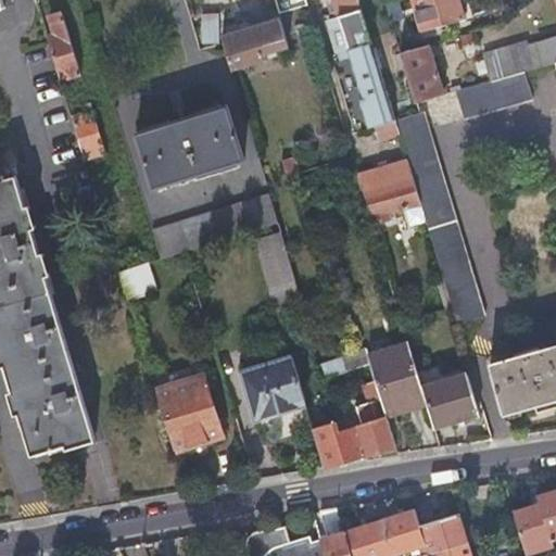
[(370,40),(358,0),(333,0),(335,2),(328,4),(330,12),(337,10),(339,16),(328,20),(338,50),(370,40)]
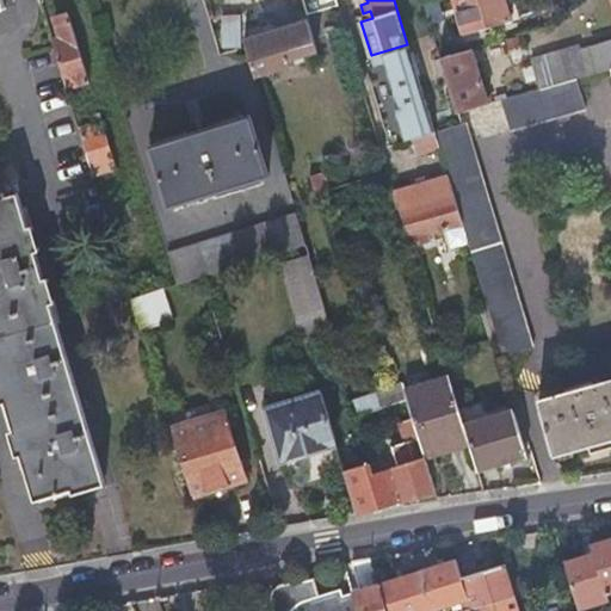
[(511,18),(504,0),(455,0),(464,32),(511,18)]
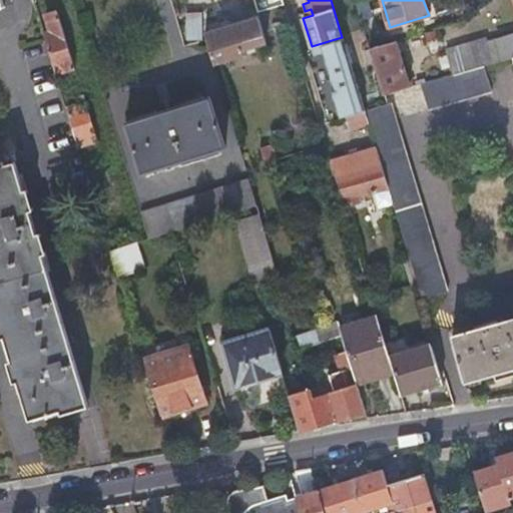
[(50,30),(43,33),(55,71),(74,65),(57,10),(45,14),(50,30)]
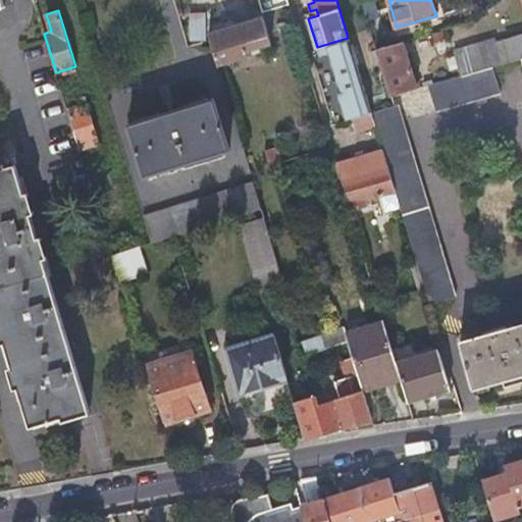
[(263,15),(208,33),(209,34),(217,63),(246,55),(245,50),(271,41),(263,15)]
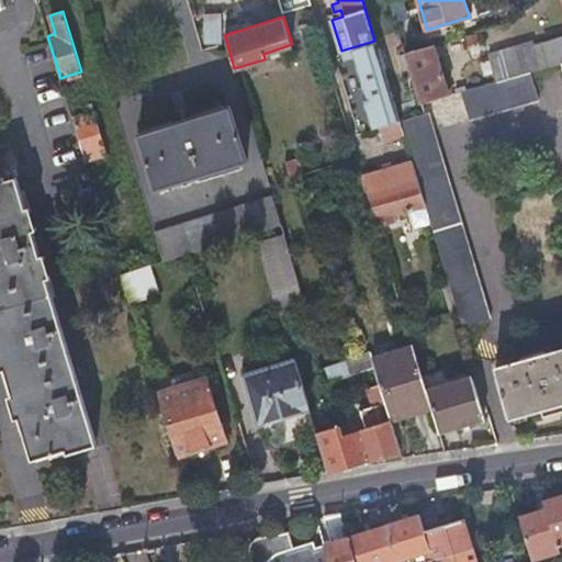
[(561,36),(542,43),(542,44),(532,46),(531,42),(489,53),(496,80),(529,71),(561,62),(561,36)]
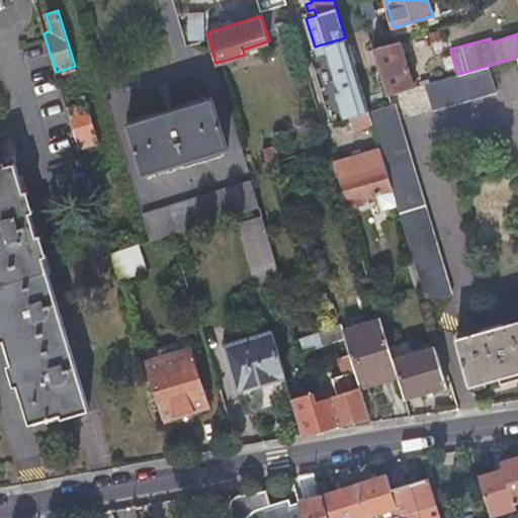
[(367,110),(345,37),(315,47),(317,56),(328,52),(340,90),(337,91),(345,117),(349,116),(367,110)]
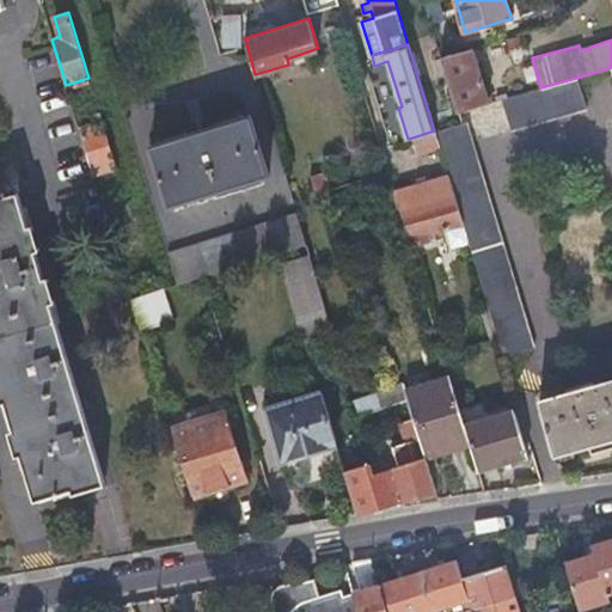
[(440,56),(458,111),(488,103),(471,47),(440,56)]
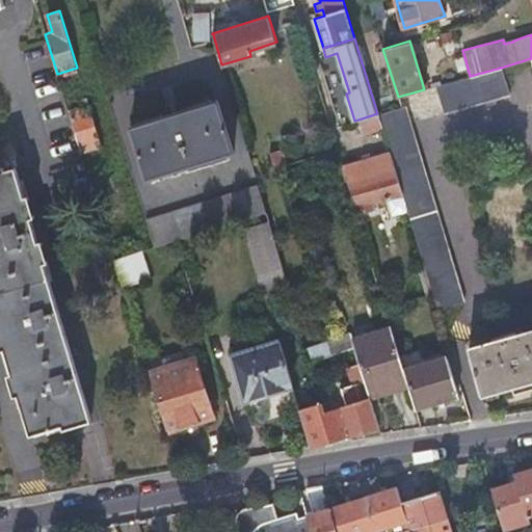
[(531,58),(531,60),(531,328),(470,347),(483,395),(531,381),(531,58)]
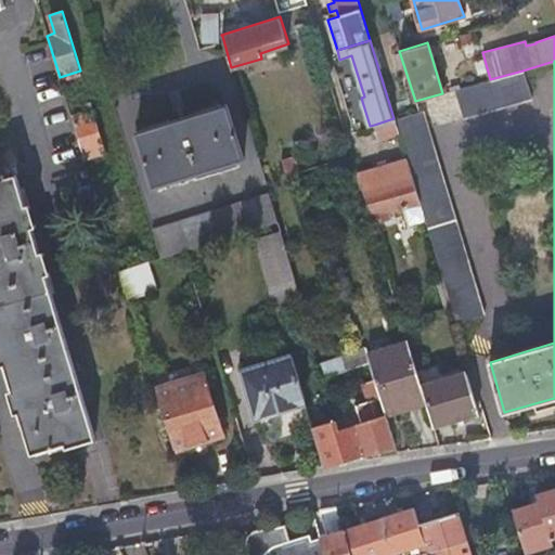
[(523,71),(490,79),(453,90),(463,117),(530,99),(523,71)]
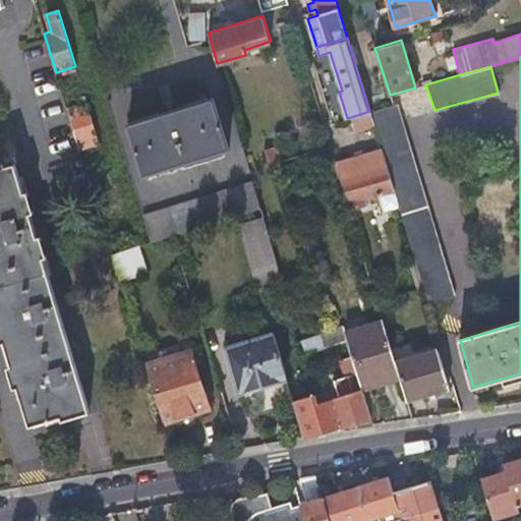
[(78,147),(99,140),(84,97),(79,98),(81,103),(66,108),(78,147)]
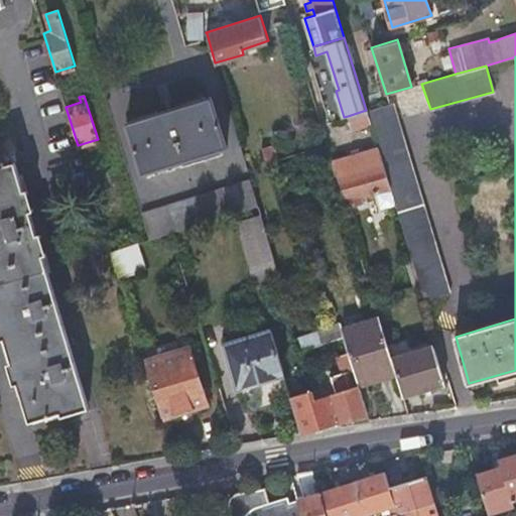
[(212,97),(127,123),(142,172),(227,146),(212,97)]
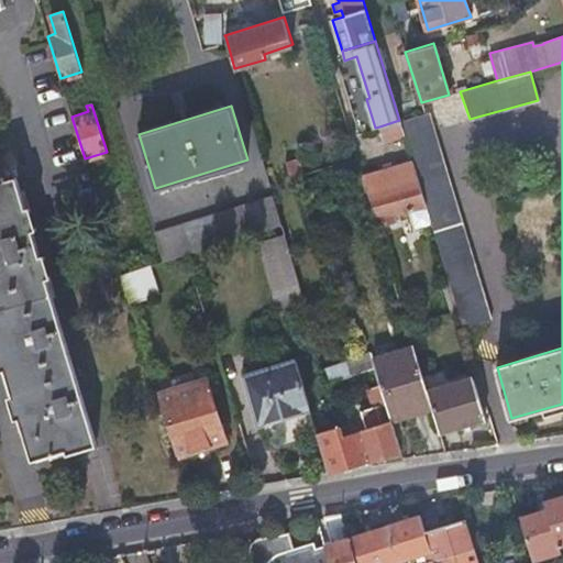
[(424,205),(462,328),(490,319),(427,112),(423,113),(399,120),(404,134),(411,162),(424,205)]
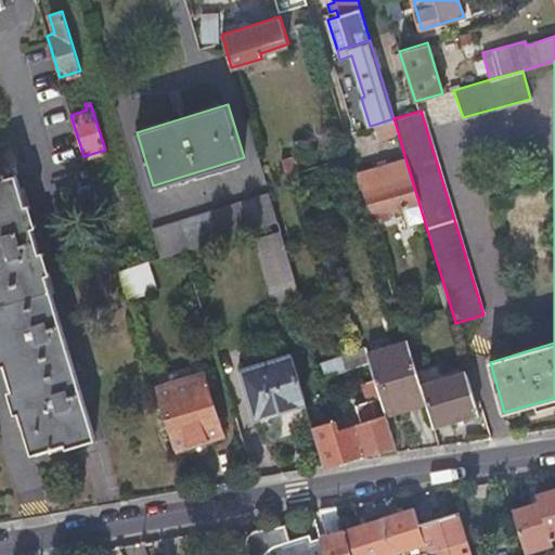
[(378,139),(398,132),(394,118),(374,125),(378,139)]
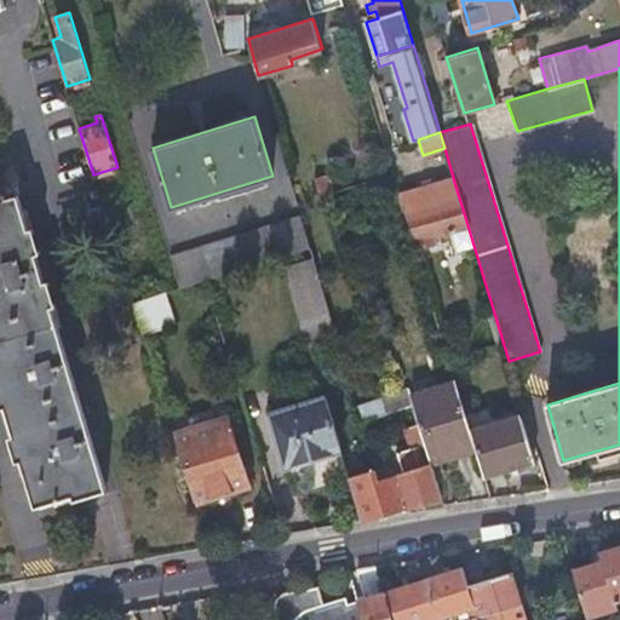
[(319,194),(333,189),(328,173),(314,177),(319,194)]
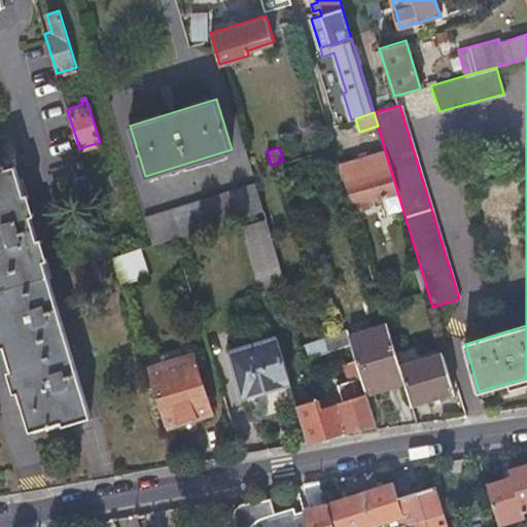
[(385,151),(340,165),(353,211),(372,205),(370,200),(397,191),(385,151)]
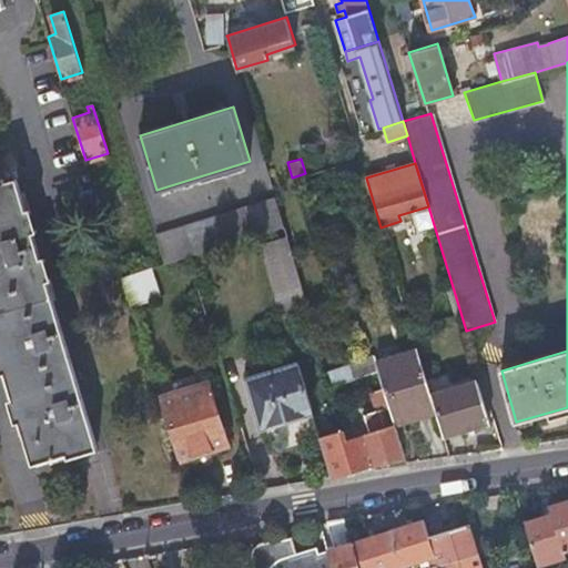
[(0,355),(32,463),(97,444),(14,178),(4,182),(2,176),(0,176),(0,355)]
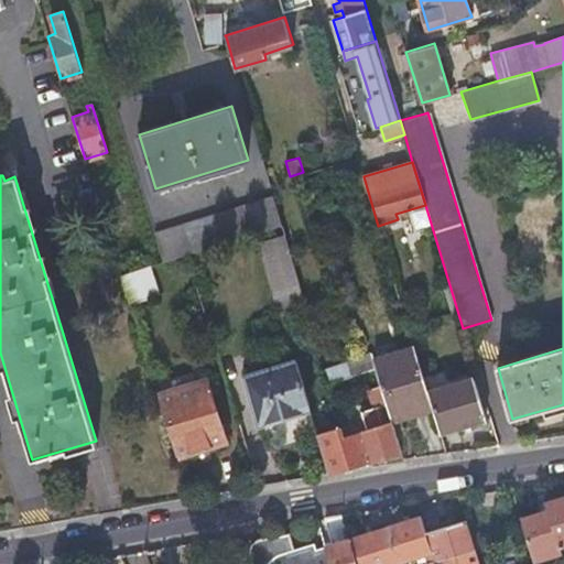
[(273,196),(154,234),(163,260),(282,225),(273,196)]
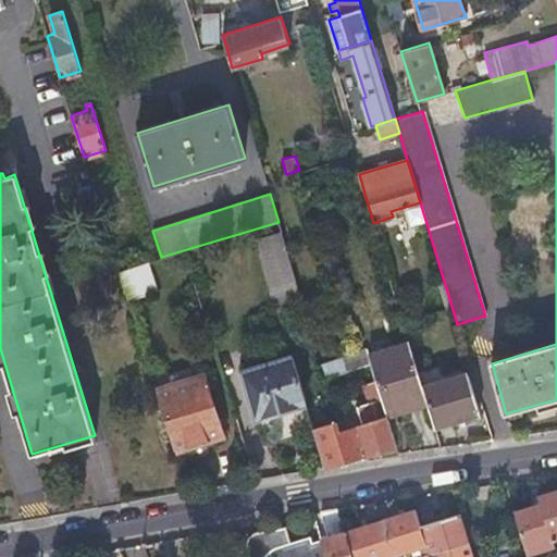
[(302,304),(281,231),(258,238),(279,312),(302,304)]
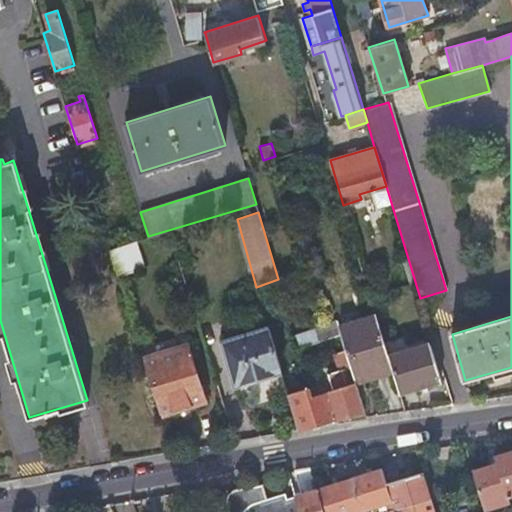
[(392,370),(388,355),(376,315),(339,326),(337,320),(315,326),(316,333),(319,340),(341,333),(346,349),(355,381),(392,370)]
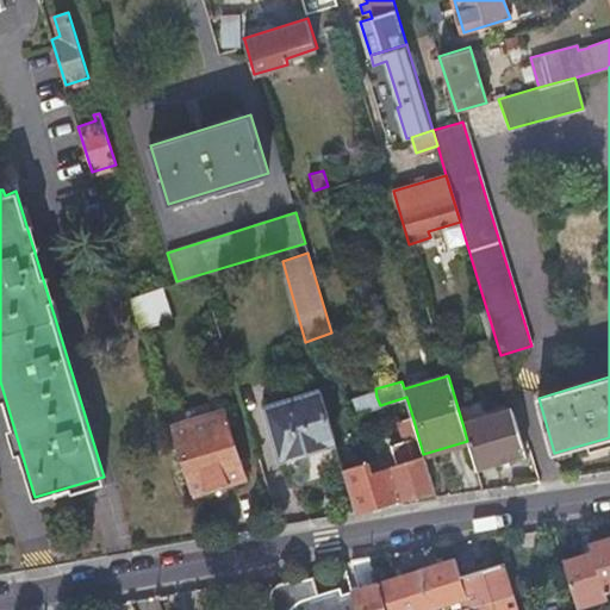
[(284,474),(342,467),(319,390),(263,405),(284,474)]
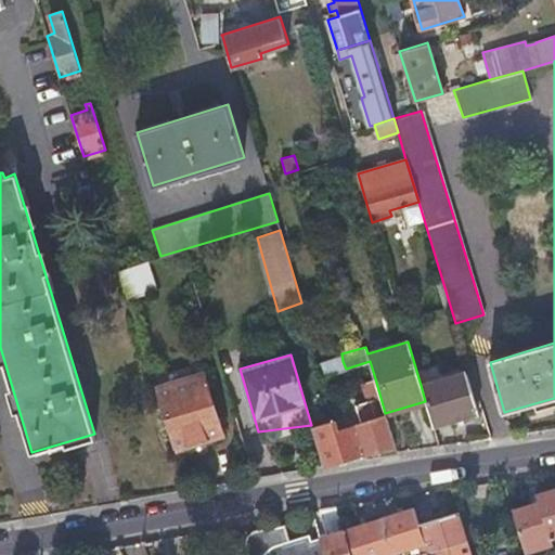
[(346,369),(343,361),(321,368),(323,375),(346,369)]
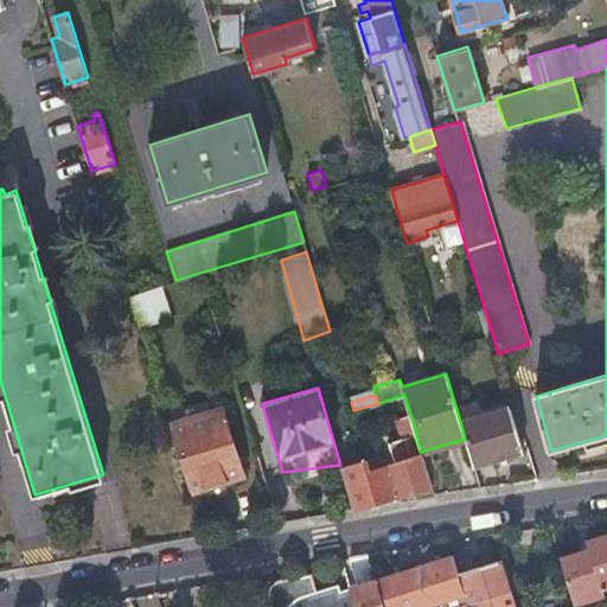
[(465,439),(472,465),(522,449),(510,407),(460,421),(465,439)]
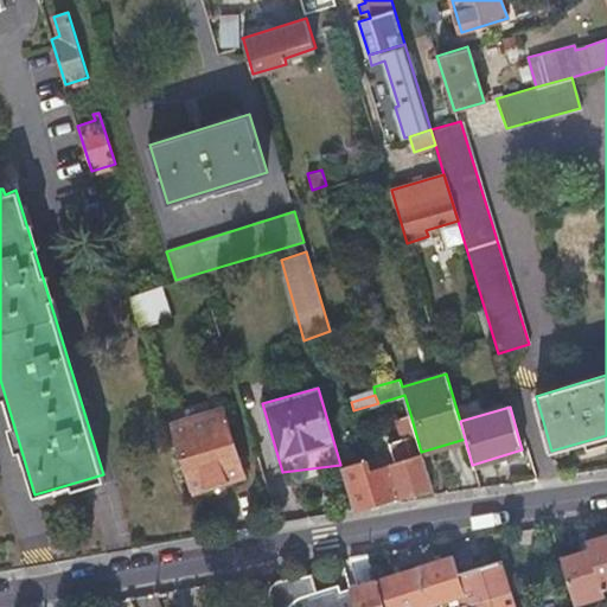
[(170,425),(189,489),(242,473),(222,408),(170,425)]
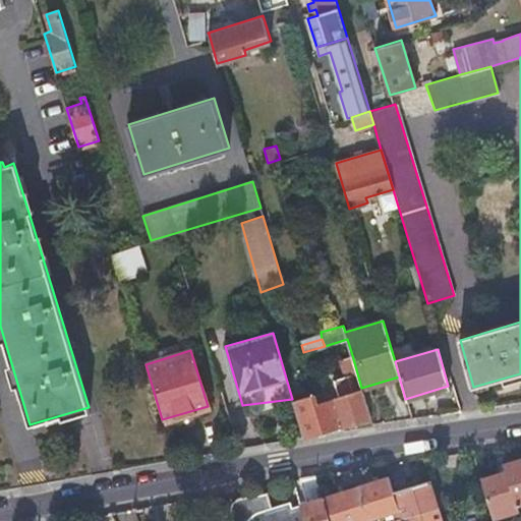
[(360,426),(372,424),(361,388),(352,355),(341,359),(346,375),(334,380),(339,396),(336,397),(332,389),(315,394),(317,401),(334,397),(343,424),(358,420),(360,426)]
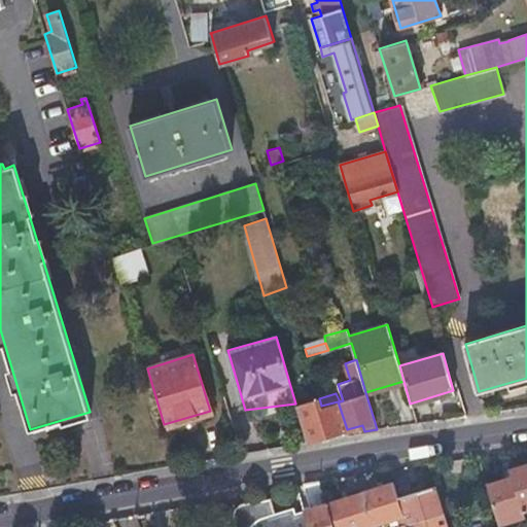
[(295,403),(306,441),(347,429),(338,401),(321,406),(319,398),(319,396),(295,403)]
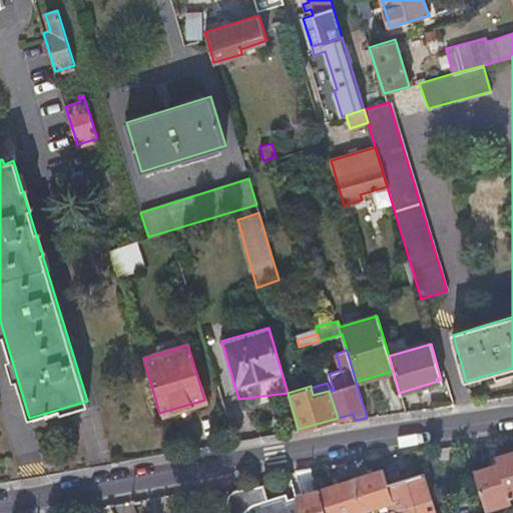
[(512,452),(496,457),(498,464),(511,509),(512,508),(512,452)]
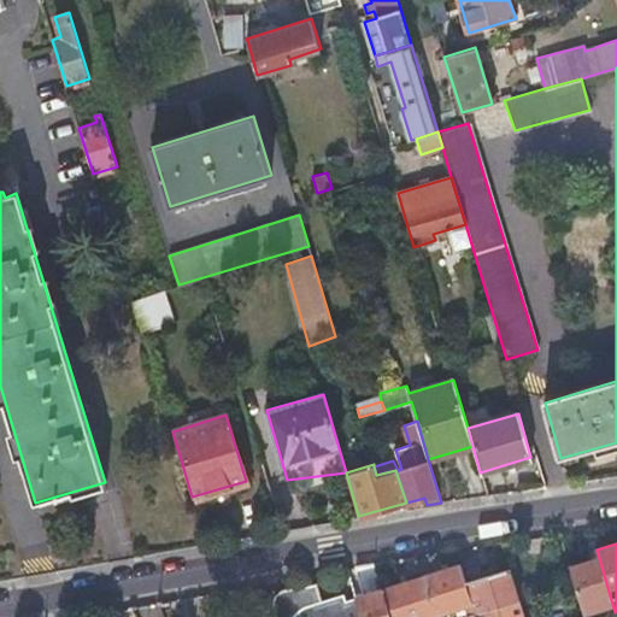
[(569,566),(583,616),(597,616),(615,612),(599,558),(569,566)]
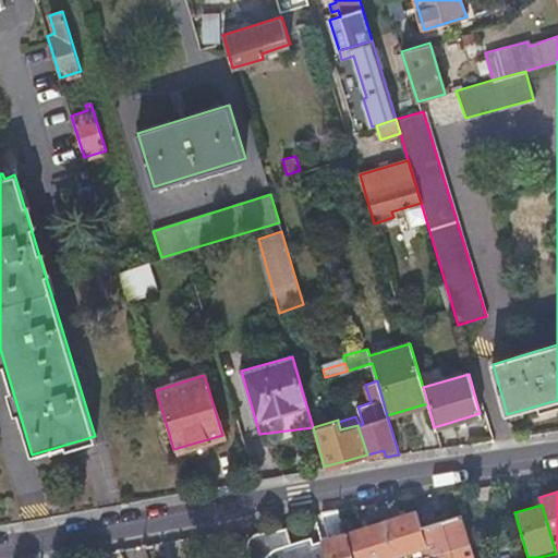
[(328,542),(320,544),(325,557),(352,557),(344,533),(337,510),(318,513),(328,542)]
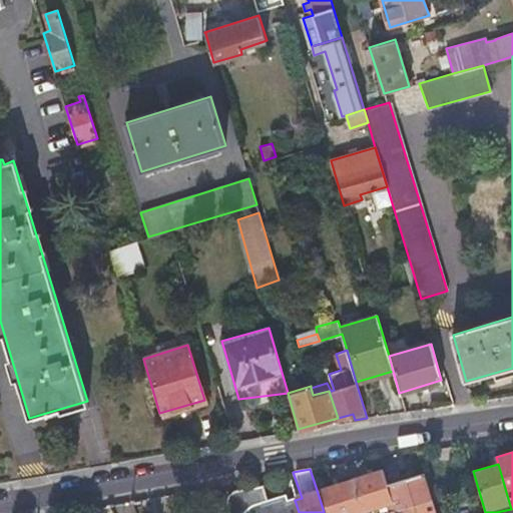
[(395,512),(386,484),(382,470),(317,490),(324,512),(361,512),(382,507),(383,512),(395,512)]
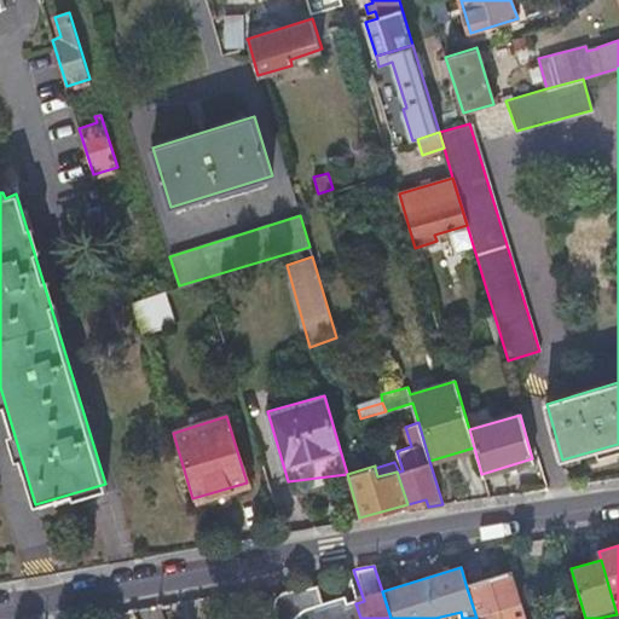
[(476,618),(526,618),(512,571),(466,584),(476,618)]
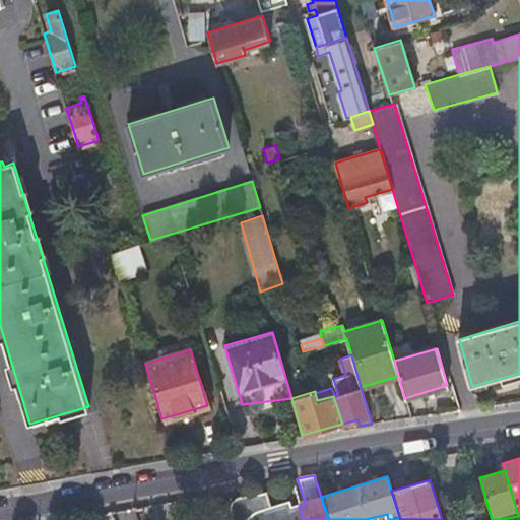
[(303,519),(299,507),(299,504),(290,507),(288,501),(270,506),(265,491),(241,496),(237,497),(235,498),(232,501),(231,503),(230,507),(230,510),(232,519),(303,519)]
